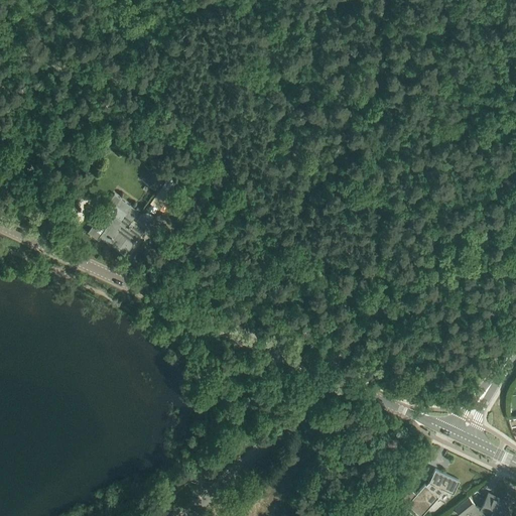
[(156,166),(145,180),(146,181),(155,187),(166,173),(156,166)]
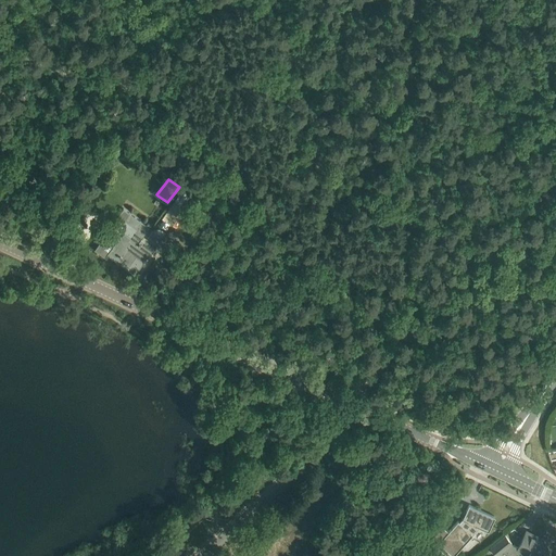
[(168,231),(184,209),(181,207),(190,196),(184,190),(159,224),(168,231)]
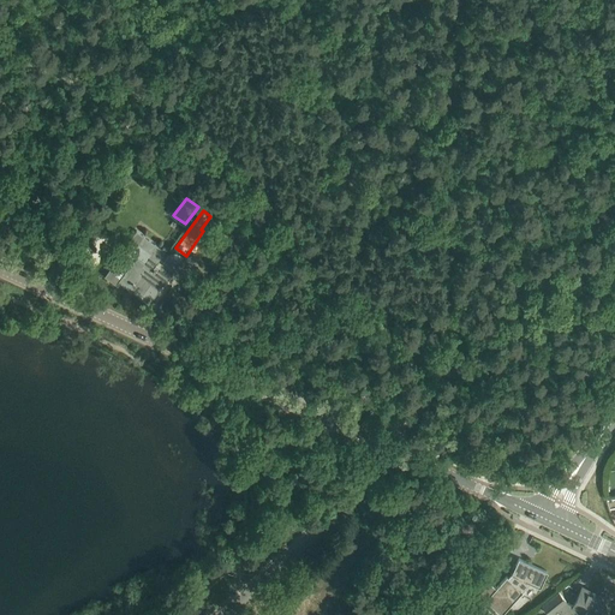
[(126,272),(120,281),(130,288),(143,270),(141,268),(144,262),(149,257),(151,258),(153,257),(157,262),(166,249),(163,248),(162,249),(137,231),(130,240),(136,245),(120,267),(126,272)]
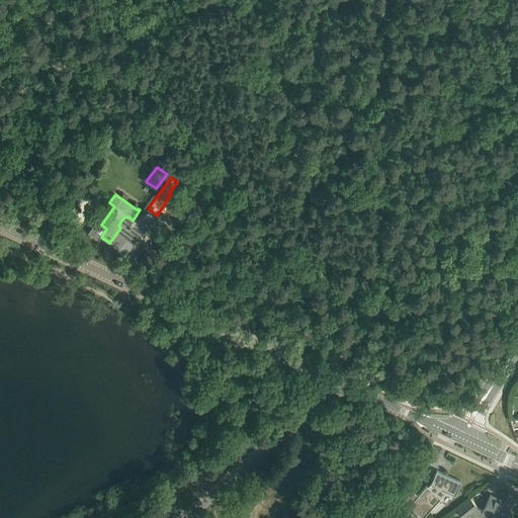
[(144,232),(152,220),(143,212),(136,223),(133,221),(128,217),(127,218),(125,217),(121,221),(118,226),(120,228),(109,243),(118,249),(125,238),(134,244),(138,237),(139,238),(144,232)]
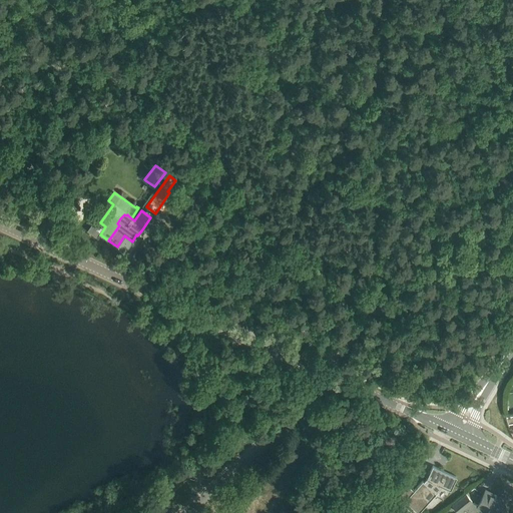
[(427,503),(436,493),(435,492),(441,485),(450,490),(453,486),(457,477),(433,465),(428,475),(430,476),(428,479),(427,478),(424,481),(423,480),(414,490),(408,485),(397,498),(402,503),(405,500),(419,512),(427,503)]
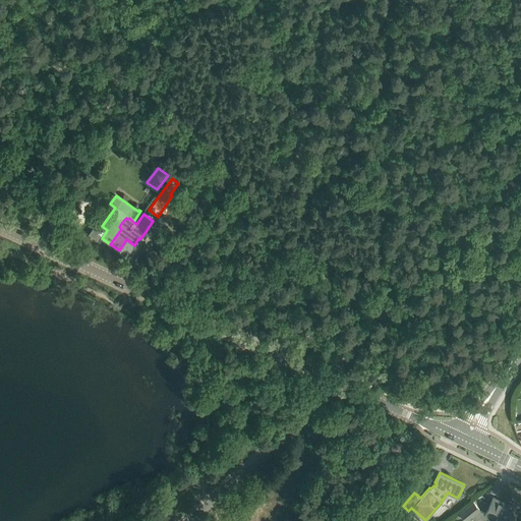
[(511,520),(513,518),(517,509),(494,498),(486,513),(481,510),(479,510),(480,509),(473,501),(459,512),(466,520),(471,517),(480,520),(511,520)]
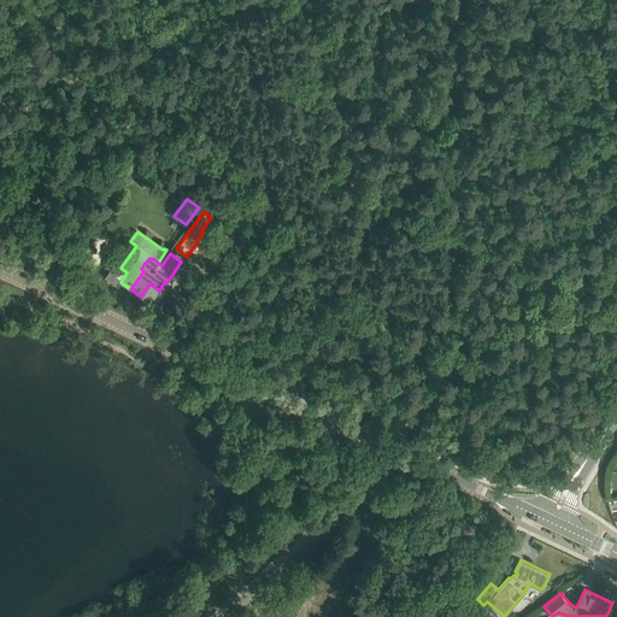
All buildings are outlined.
